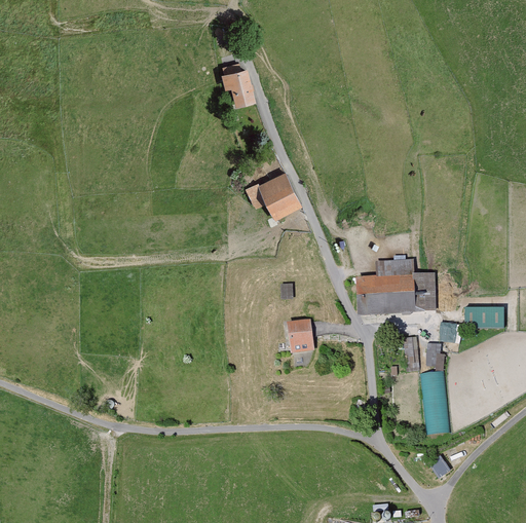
[(223,72),(226,86),(232,85),(236,104),(256,100),(248,66),(223,72)]
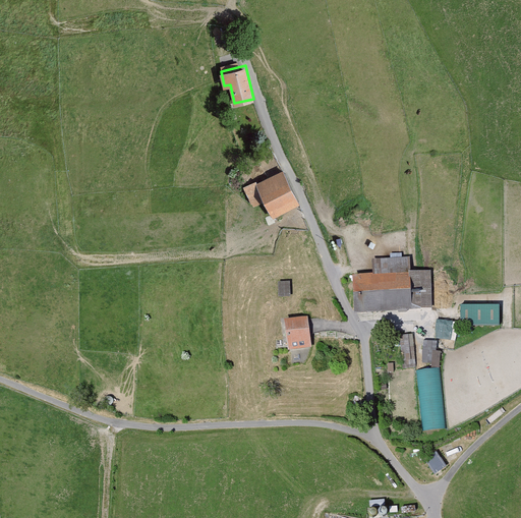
[(243,186),(252,206),(267,199),(274,216),(299,205),(282,168),(243,186)]
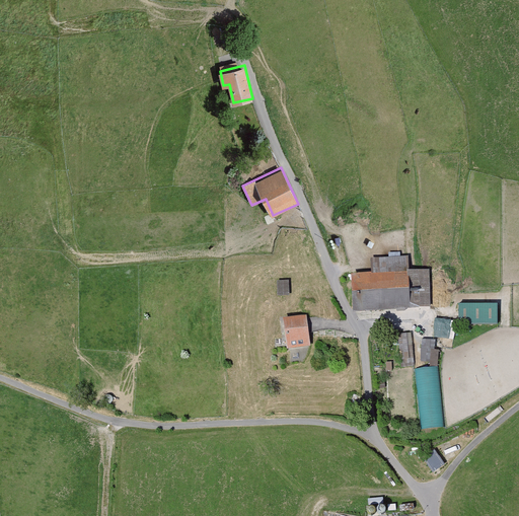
[(353,273),(354,310),(432,307),(431,268),(408,269),(406,255),(371,256),(372,272),(353,273)]
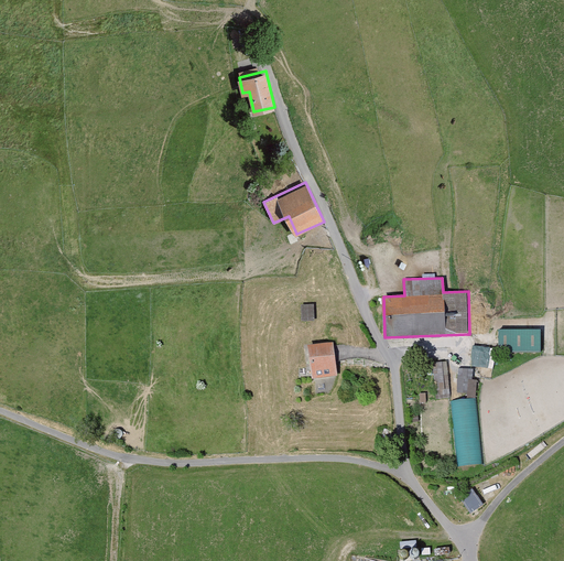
[(314,301),(301,301),(302,317),(315,316),(314,301)]
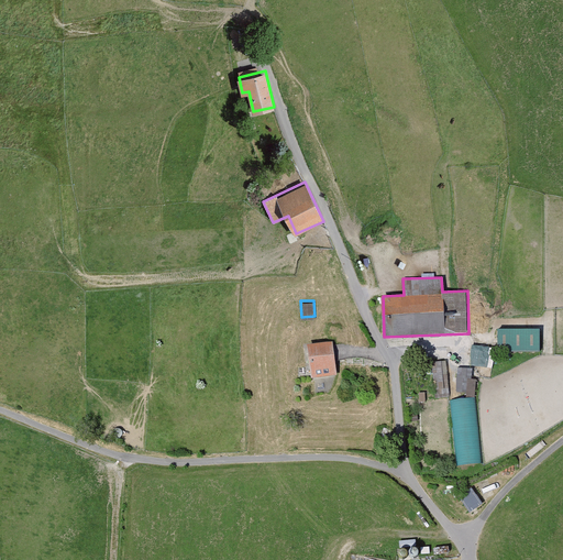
[(539,325),(498,325),(498,348),(540,348),(539,325)]
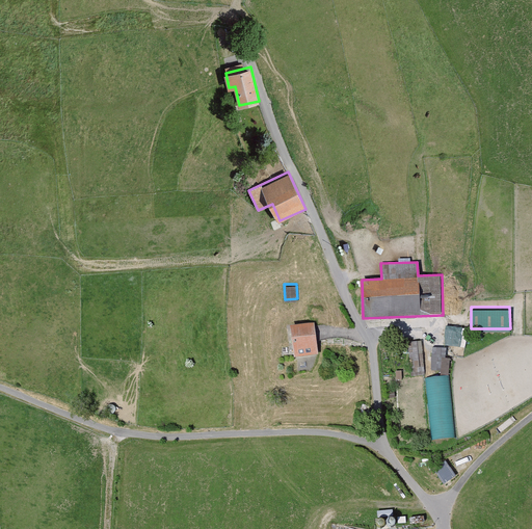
[(460,342),(461,322),(446,322),(446,342),(460,342)]
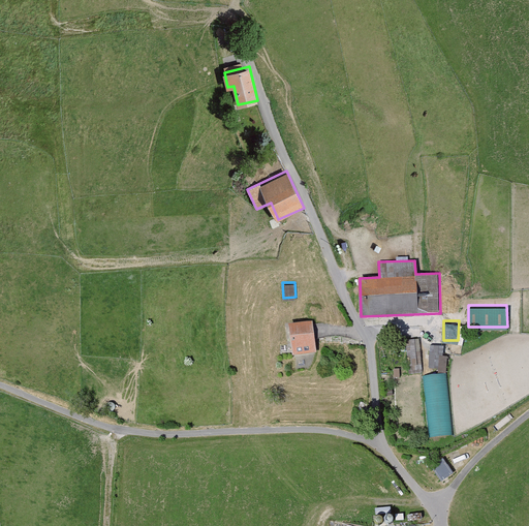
[(289,323),(292,354),(316,352),(313,321),(289,323)]
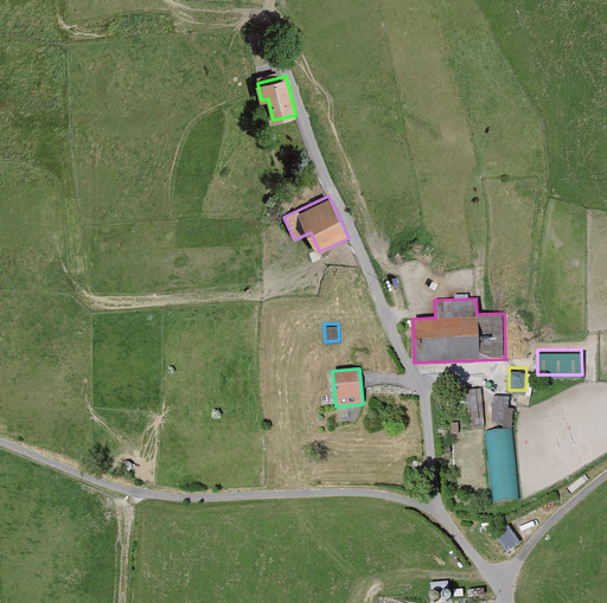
[(480,385),(465,386),(455,387),(455,395),(466,395),(470,424),(484,423),(480,385)]
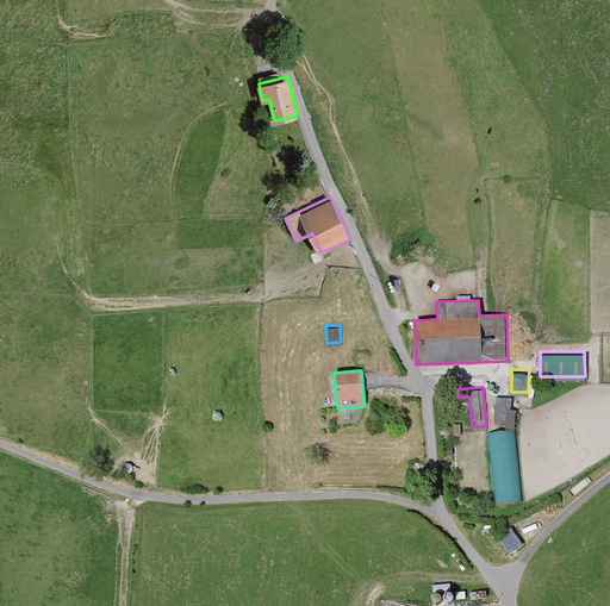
[(505,425),(514,425),(515,394),(496,393),(495,419),(505,419),(505,425)]
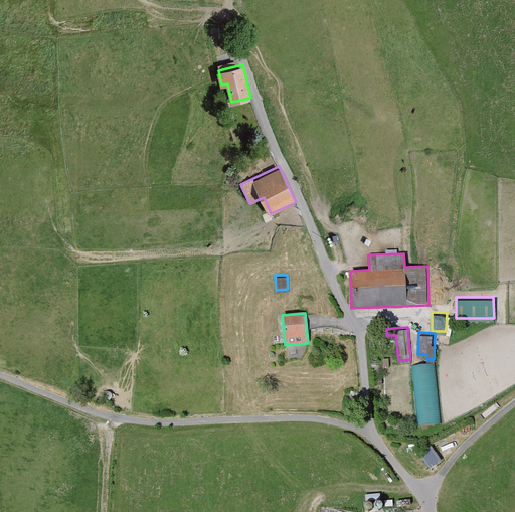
[(415,361),(418,421),(441,420),(438,360),(415,361)]
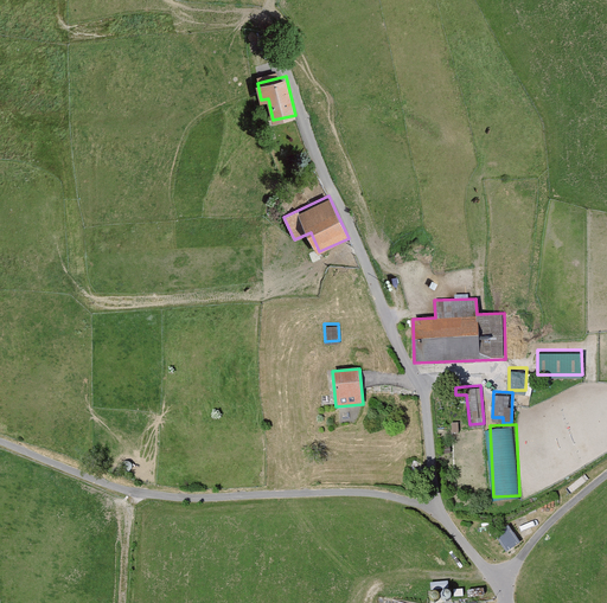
All buildings are outlined.
